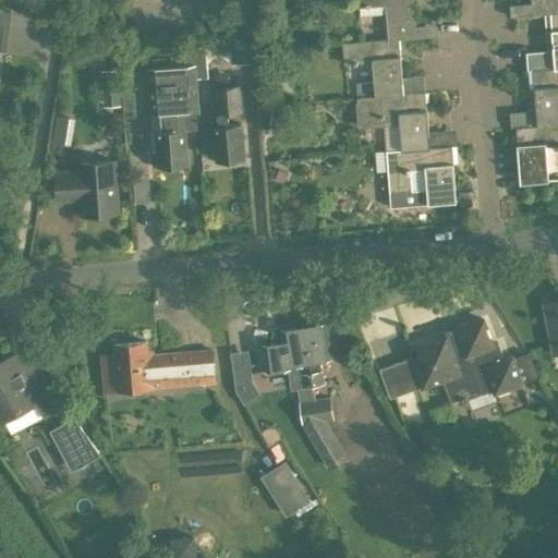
[(386,5),(388,39),(399,38),(416,37),(413,0),(356,0),(358,8),(386,5)]
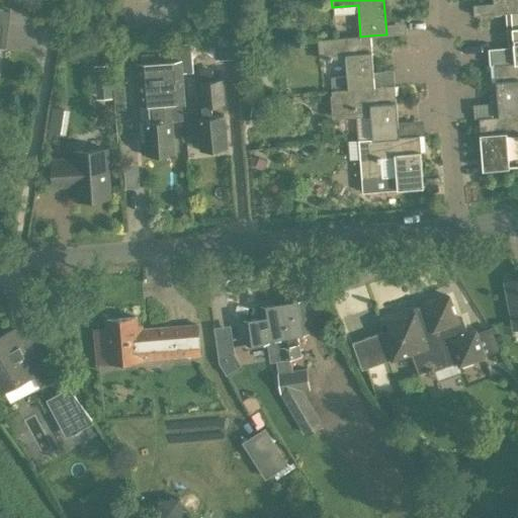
[(517,0),(493,0),(495,13),(510,12),(517,11),(517,0)]
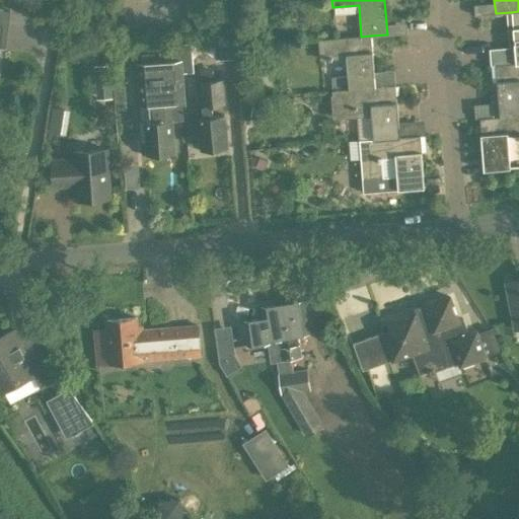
[(0,68),(3,69),(9,22),(0,20),(0,68)]
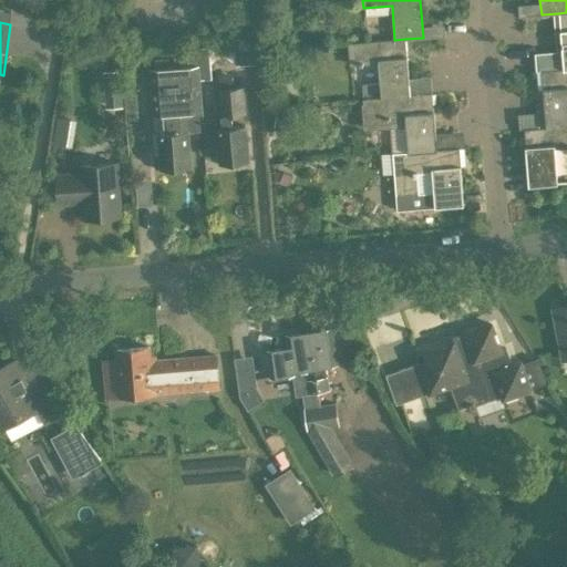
[(363,100),(375,99),(410,95),(405,39),(394,40),(349,43),(350,65),(379,63),(381,83),(362,85),(363,100)]
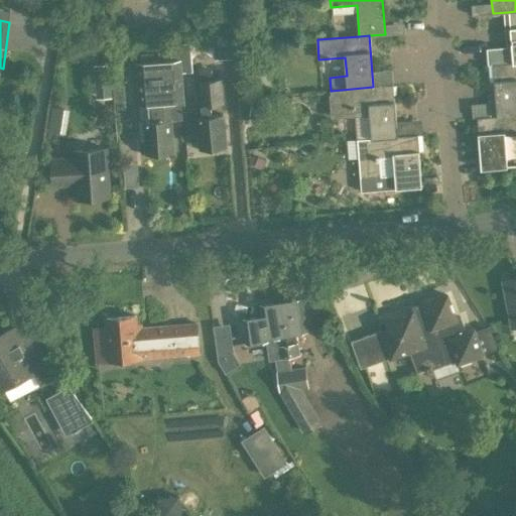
[(214,39),(215,59),(238,57),(237,38),(214,39)]
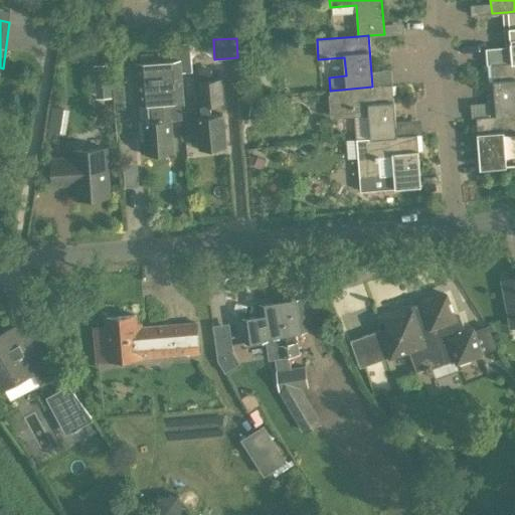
[(180,45),(181,59),(182,73),(192,72),(191,52),(190,44),(180,45)]
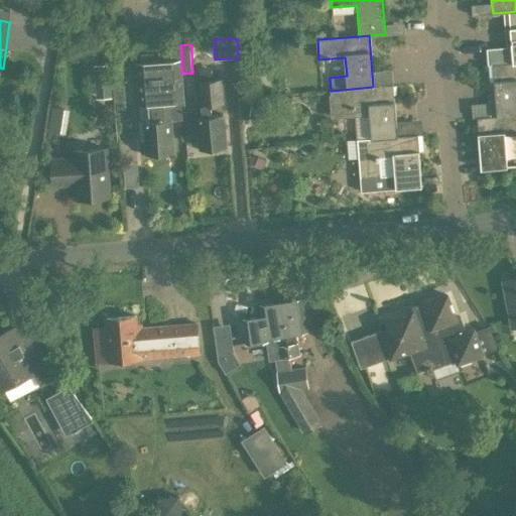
[(142,140),(147,139),(148,152),(171,150),(169,121),(185,120),(182,74),(181,59),(137,62),(141,121),(140,121),(142,140)]
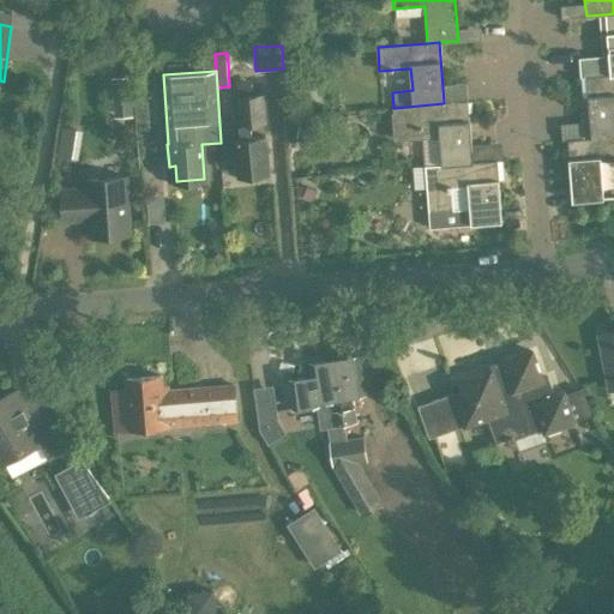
[(587,78),(591,138),(613,136),(613,74),(611,76),(587,78)]
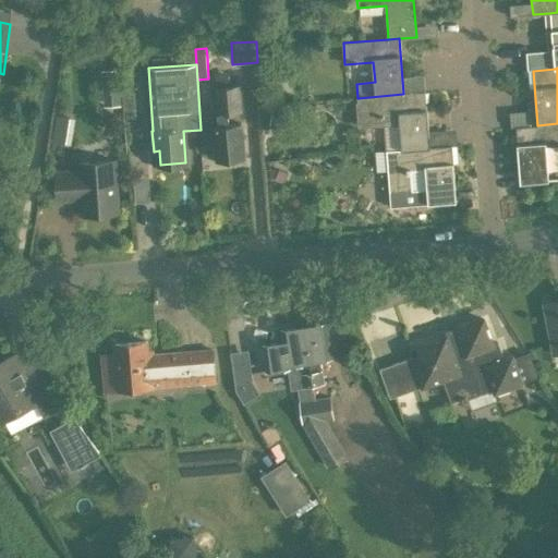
[(101,71),(104,106),(121,105),(118,70),(101,71)]
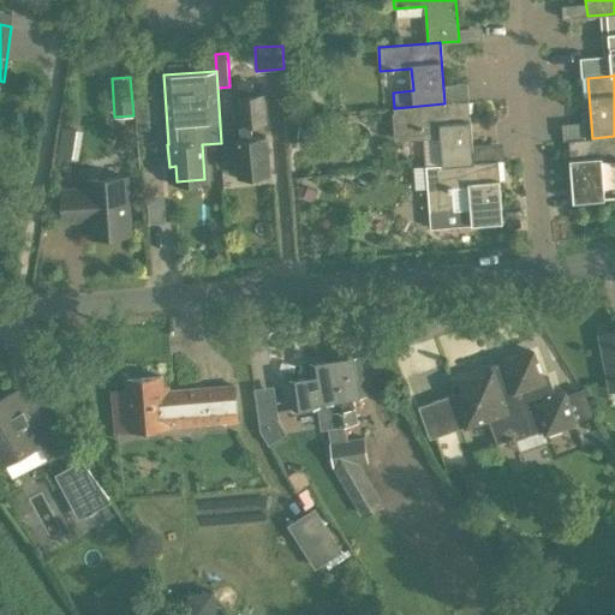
[(264,94),(234,96),(237,119),(231,119),(233,139),(231,139),(233,162),(238,161),(239,177),(267,173),(263,136),(252,137),(251,123),(267,121),(264,94)]
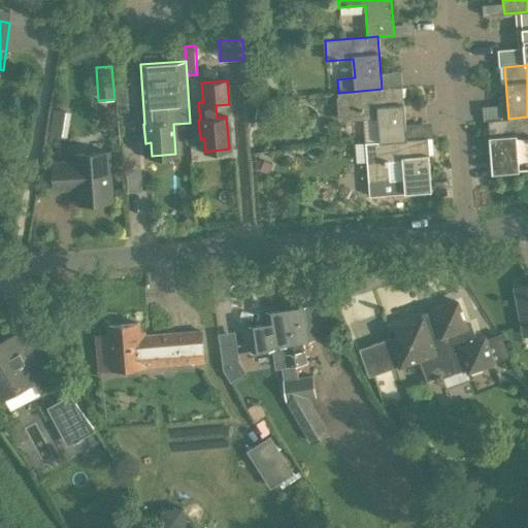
[(377,109),(381,141),(406,139),(402,87),(382,89),(350,92),(351,111),(377,109)]
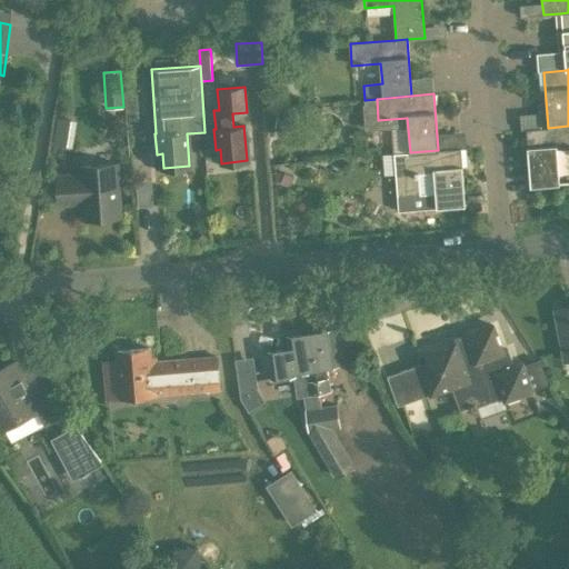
[(280,111),(279,107),(266,108),(267,131),(273,131),(275,129),(292,133),(296,115),(280,111)]
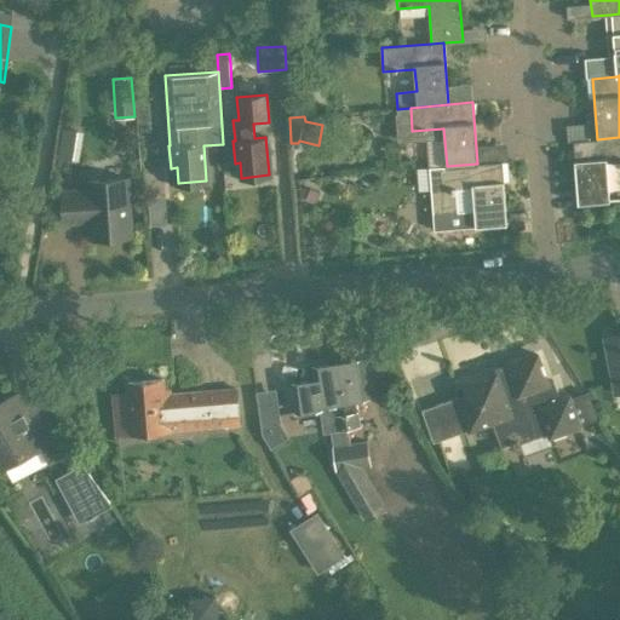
[(619,137),(597,139),(573,142),(578,204),(609,201),(606,162),(619,160),(619,137)]
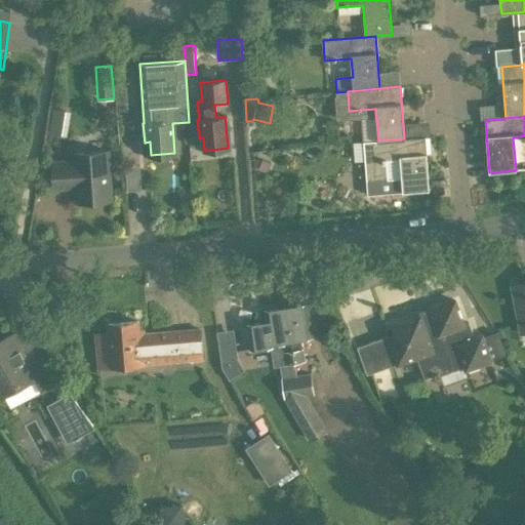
[(378,140),(364,142),(367,182),(367,194),(392,192),(429,190),(425,137),(404,138),(378,140)]
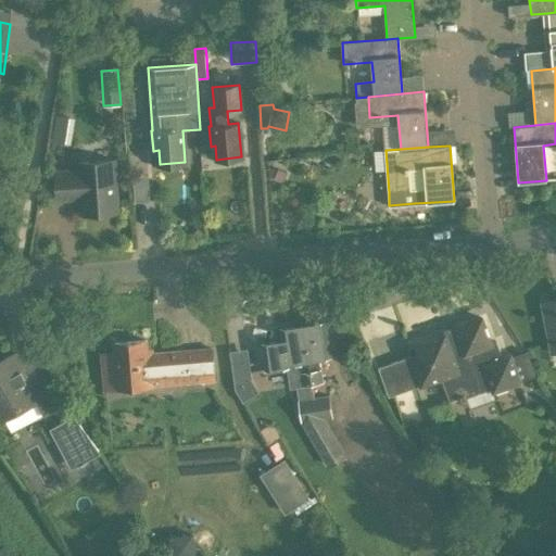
[(72,197),(80,197),(81,214),(117,212),(113,161),(78,163),(78,171),(54,172),(57,200),(72,199),(72,197)]
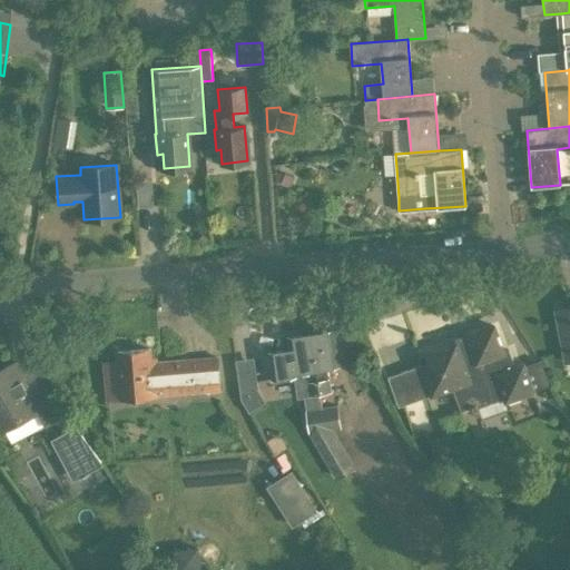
[(569,311),(558,314),(566,356),(569,355),(569,311)]
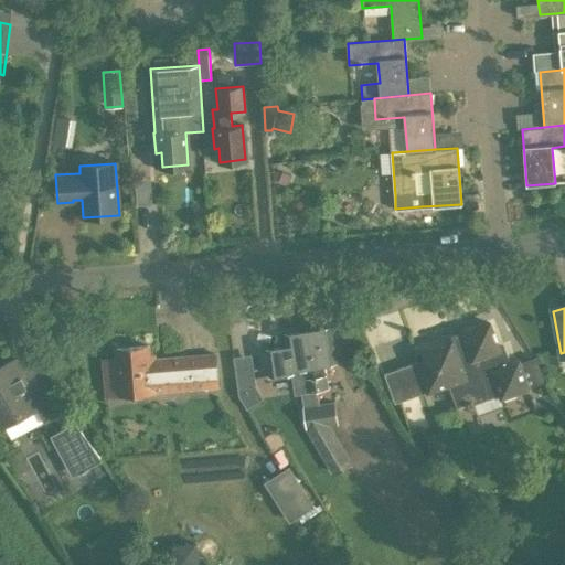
[(500,349),(490,323),(462,333),(465,338),(454,342),(452,340),(415,353),(429,391),(448,384),(457,406),(486,395),(483,388),(497,384),(501,397),(528,387),(519,361),(510,364),(504,347),(500,349)]
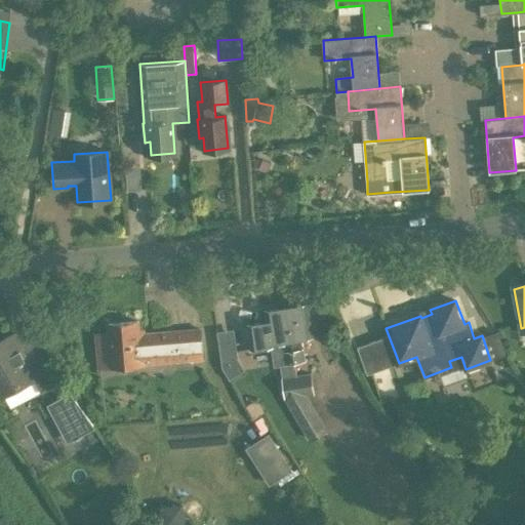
[(307,304),(287,307),(295,362),(305,361),(304,348),(300,348),(299,337),(312,335),(307,304)]
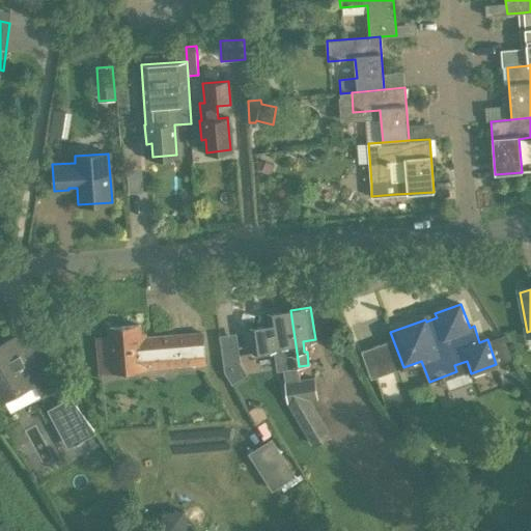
[(299,366),(290,310),(269,313),(270,324),(249,327),(252,354),(276,350),(275,345),(283,344),(286,368),(299,366)]
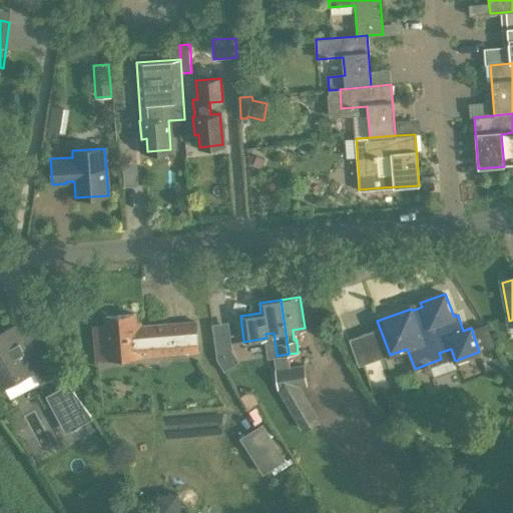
[(95,327),(98,359),(197,350),(195,322),(135,327),(134,314),(105,317),(106,326),(95,327)]
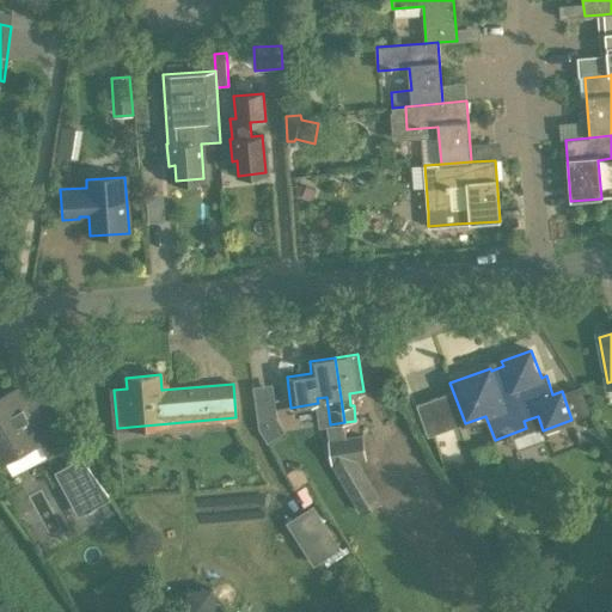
[(268,438),(287,434),(277,380),(257,384),(268,438)]
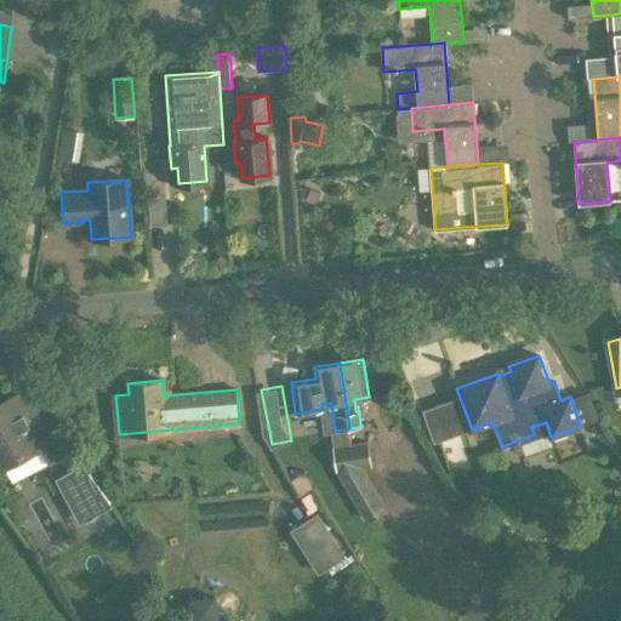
[(0,460),(5,468),(40,449),(49,463),(66,455),(35,400),(34,402),(35,403),(22,410),(16,399),(0,406),(0,460)]
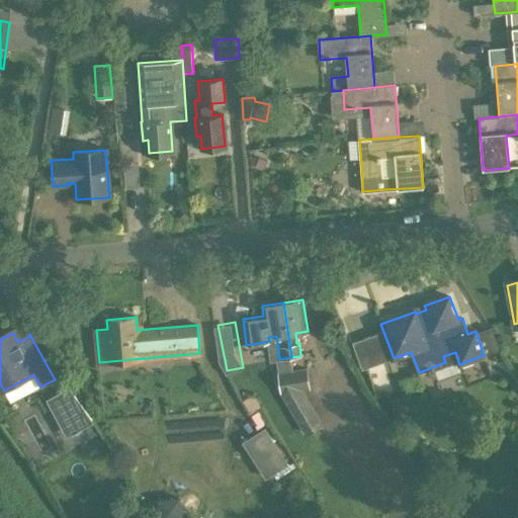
[(307,368),(293,370),(296,391),(310,389),(307,368)]
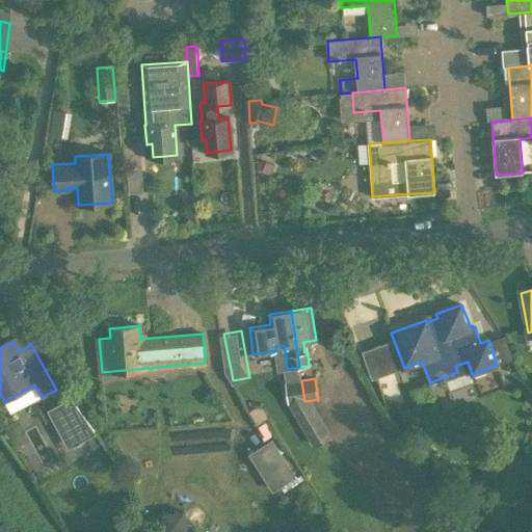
[(304,401),(301,380),(285,382),(288,403),(304,401)]
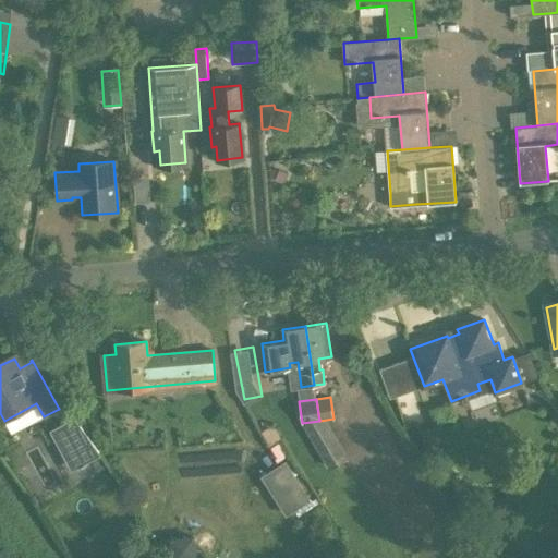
[(49,431),(71,471),(100,455),(74,416),(49,431)]
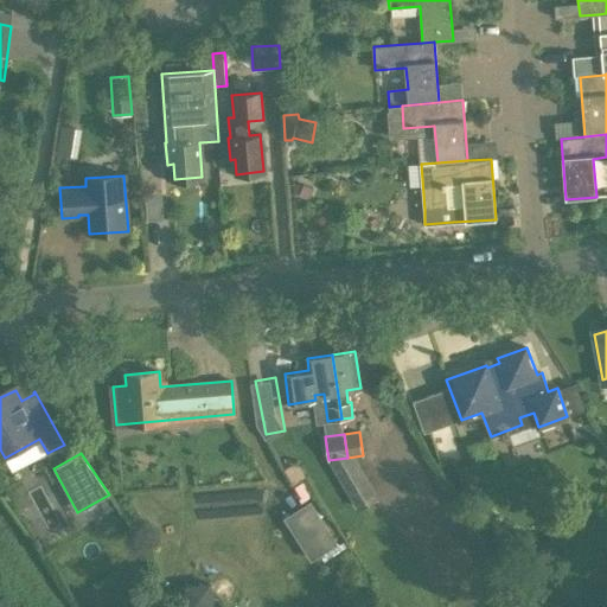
[(289,516),(318,560),(345,542),(317,498),(289,516)]
